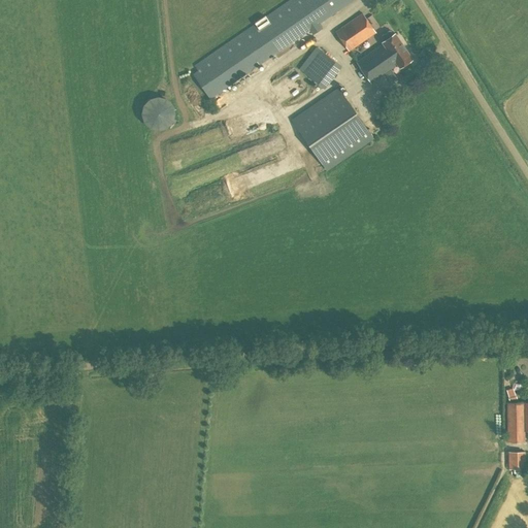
[(198,70),(193,74),(210,99),(309,30),(312,34),(322,28),(320,24),(353,0),(289,0),(195,65),(198,70)]
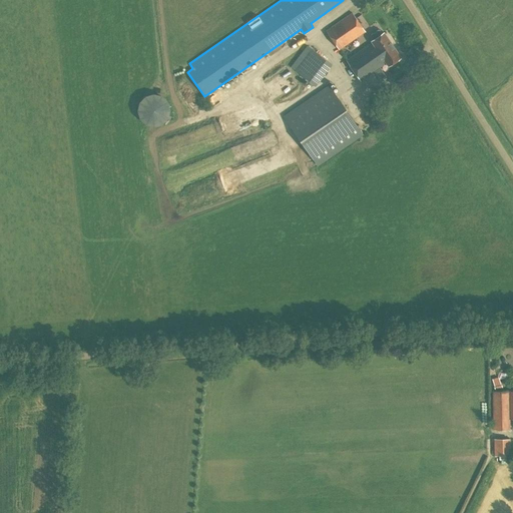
[(339,49),(360,35),(365,31),(352,12),(326,30),(339,49)]
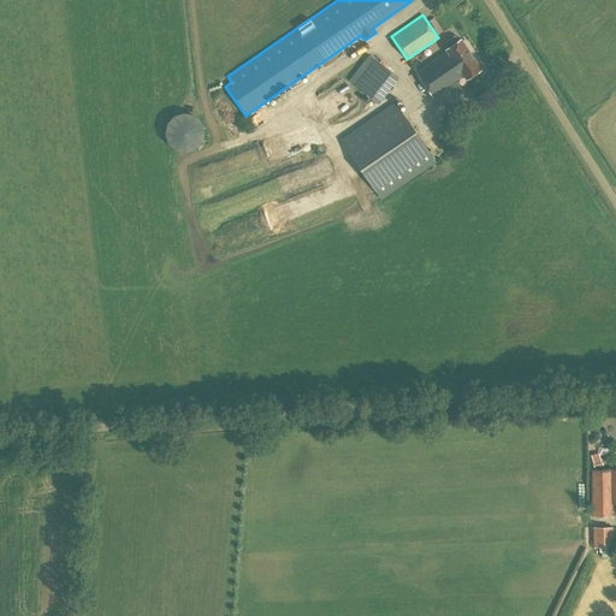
[(448,47),(445,48),(448,51),(416,72),(433,96),(463,76),(466,78),(480,69),(461,39),(460,40),(456,35),(455,35),(445,41),(445,43),(448,47)]
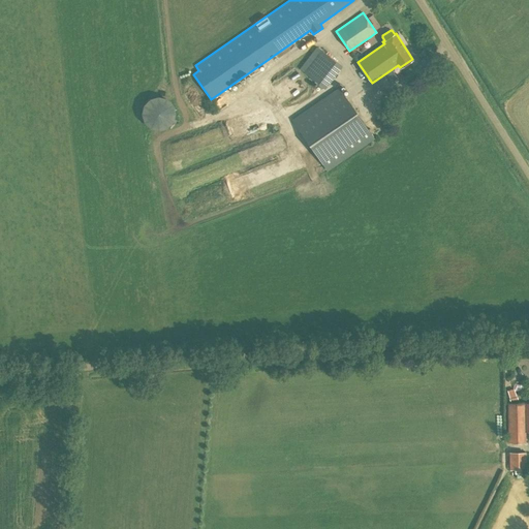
[(324,89),(342,66),(315,45),(299,67),(324,89)]
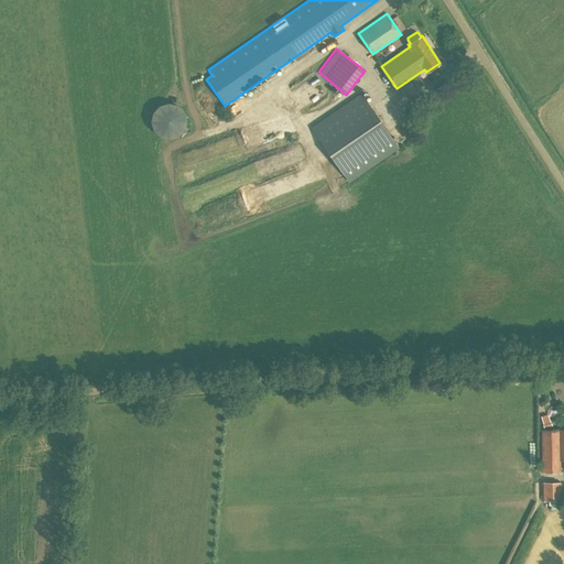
[(349,183),(399,148),(361,93),(311,128),(349,183)]
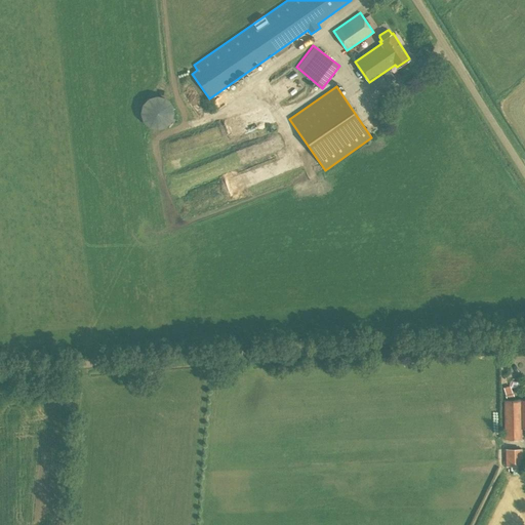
[(213,103),(219,111),(231,104),(225,94),(213,103)]
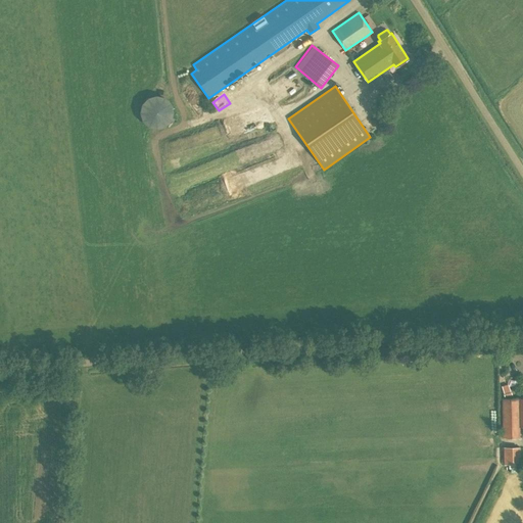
[(504,391),(503,391),(505,397),(512,395),(510,389),(508,383),(502,385),(504,391)]
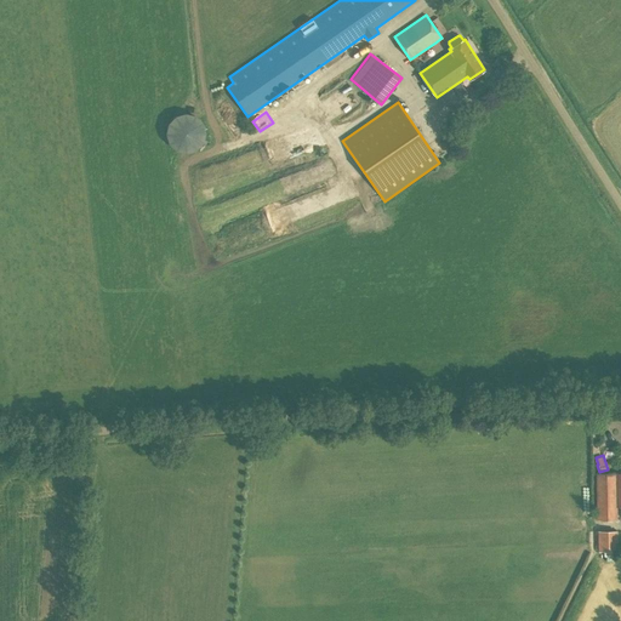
[(620,472),(615,473),(596,473),(597,519),(616,519),(616,507),(620,506),(620,472)]
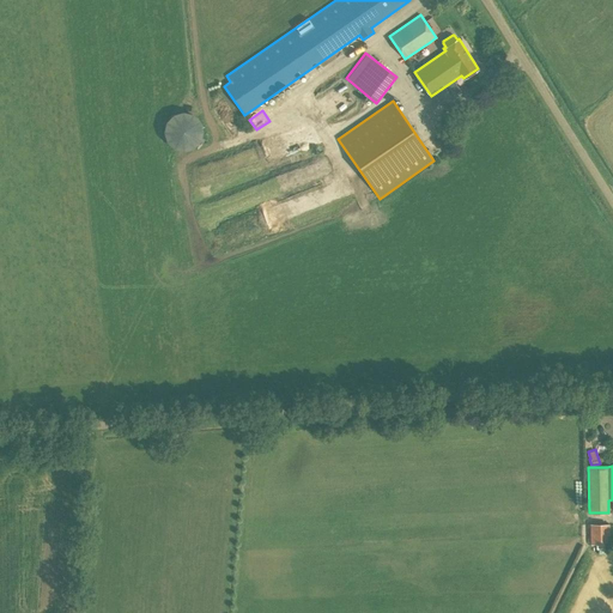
[(606,550),(606,544),(607,544),(607,525),(589,525),(589,544),(596,544),(596,550),(606,550)]
